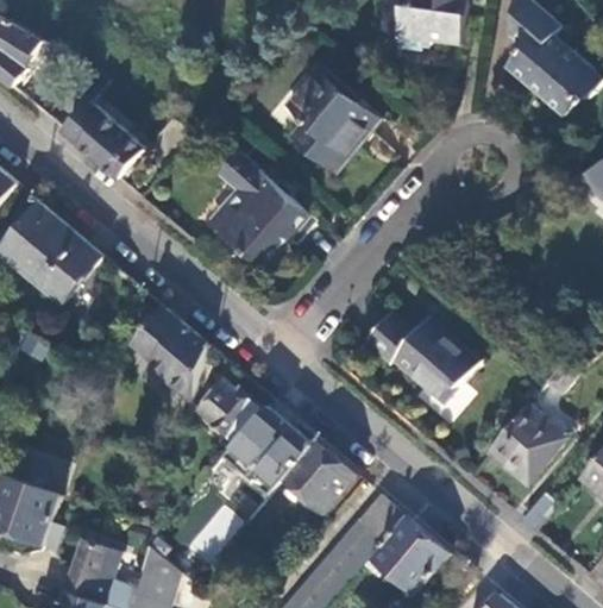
[(394,48),(419,51),(421,46),(425,46),(433,37),(457,41),(460,18),(484,22),(488,0),(412,0),(413,1),(404,11),(400,10),(394,48)]
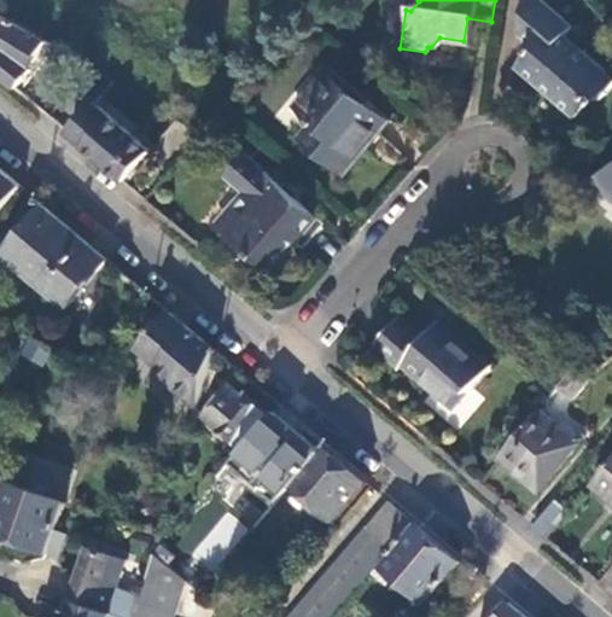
[(514,70),(571,118),(592,98),(596,102),(611,82),(611,81),(563,39),(570,30),(532,0),(528,0),(519,41),(530,51),(514,70)]
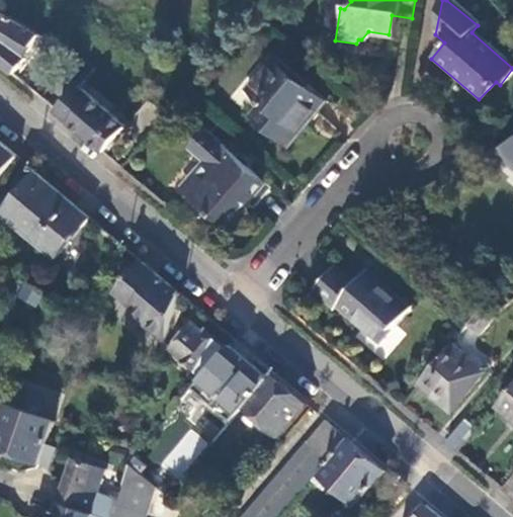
[(33,33),(0,12),(0,67),(8,74),(22,58),(19,56),(25,47),(32,36),(33,33)]
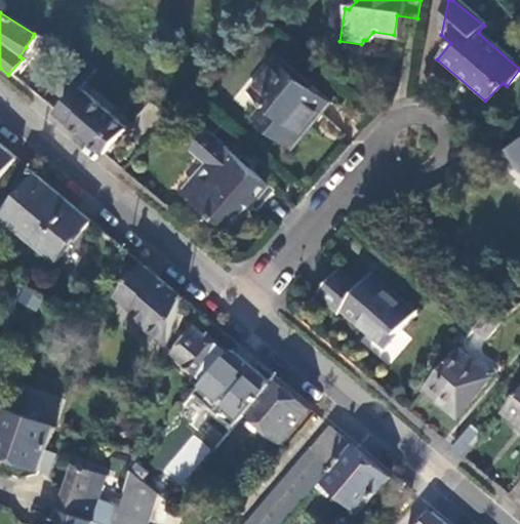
[(45,44),(33,37),(26,47),(39,54),(45,44)]
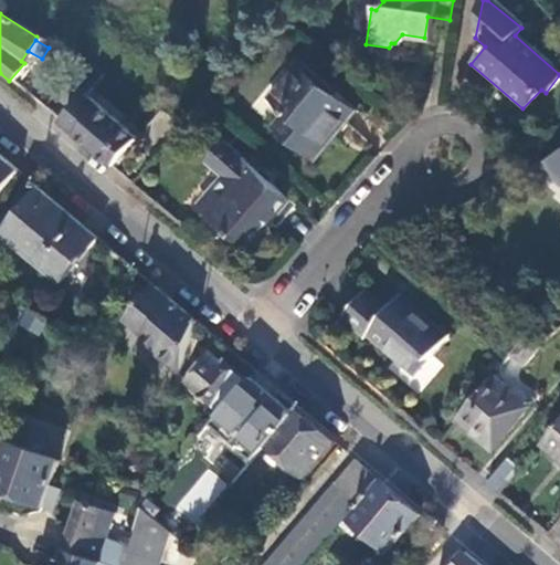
[(270,125),(312,159),(352,110),(295,62),(265,98),(282,112),(270,125)]
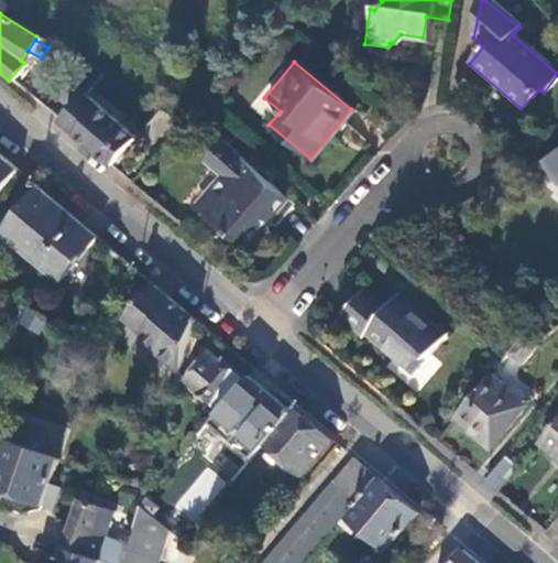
[(78,93),(56,120),(68,130),(109,165),(131,138),(78,93)]
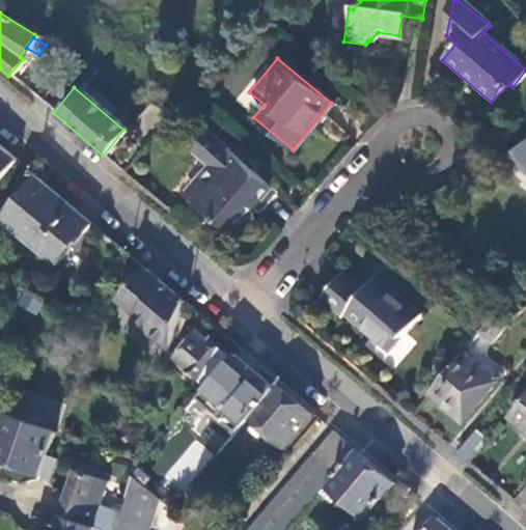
[(183,199),(228,236),(250,210),(256,216),(276,193),(206,135),(191,152),(209,168),(183,199)]
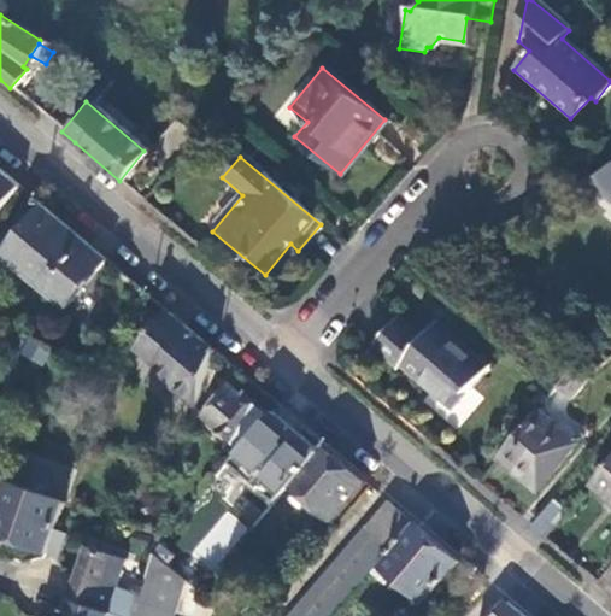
[(610,164),(587,180),(607,200),(606,201),(609,204),(610,201),(610,164)]
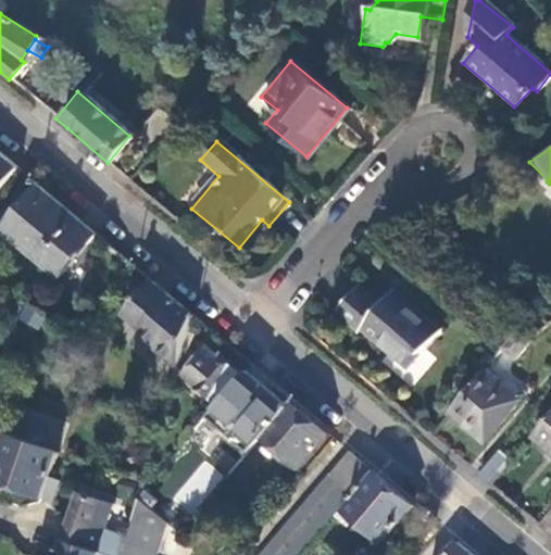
[(0,184),(14,167),(0,155),(0,184)]
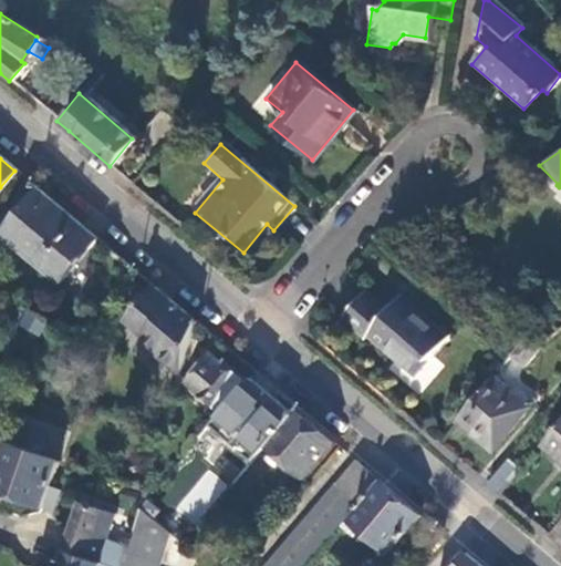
[(69,217),(35,189),(0,232),(0,236),(55,284),(93,238),(69,217)]
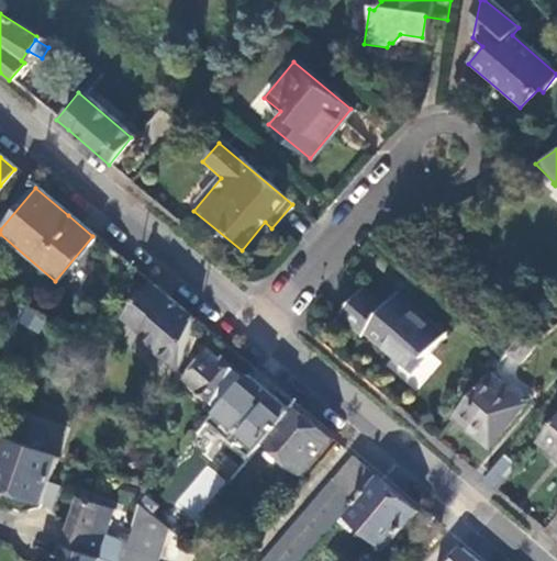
[(173,305),(147,283),(120,316),(138,333),(135,337),(175,370),(190,321),(173,305)]
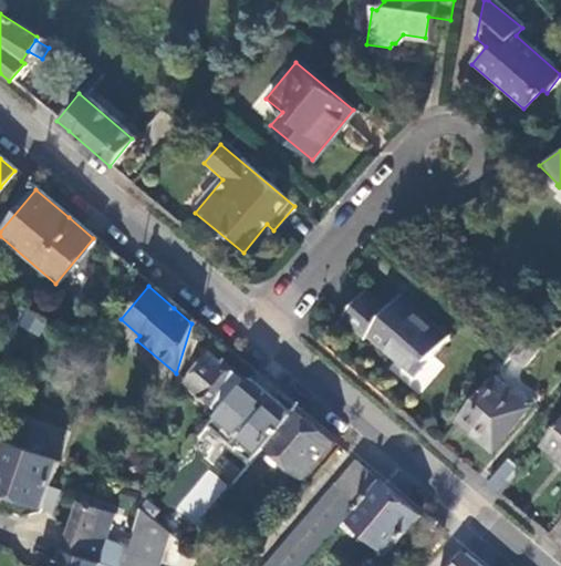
[(362,335),(409,374),(443,337),(395,296),(383,310),(360,290),(336,318),(360,338),(362,335)]
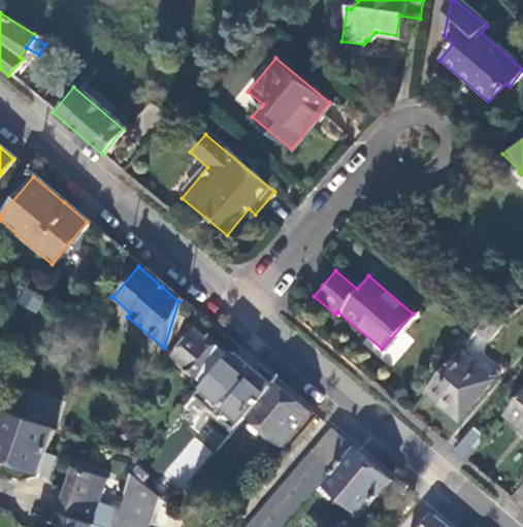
[(485,341),(498,325),(486,314),(472,330),(485,341)]
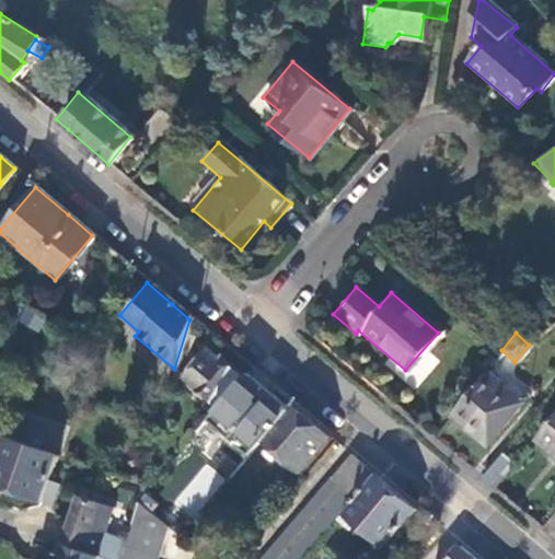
[(216,408),(242,377),(216,354),(211,359),(203,352),(181,377),(216,408)]
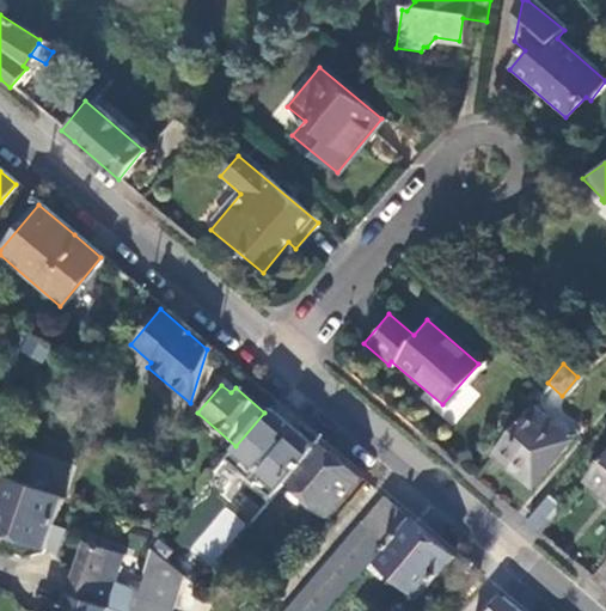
[(568,440),(528,405),(487,454),(526,488),(568,440)]
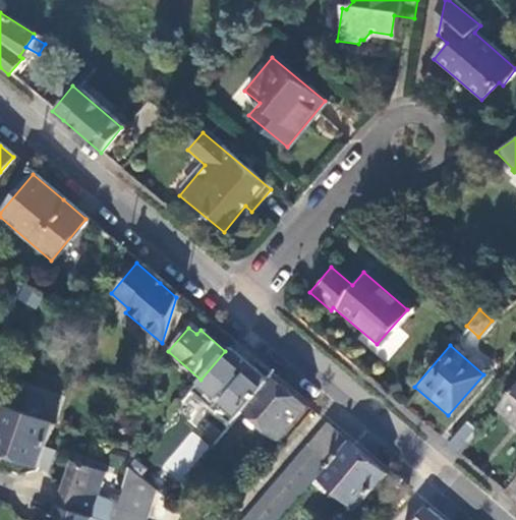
[(264,381),(227,348),(225,351),(201,380),(190,391),(210,407),(229,423),(241,410),(270,377),(268,374),(264,381)]
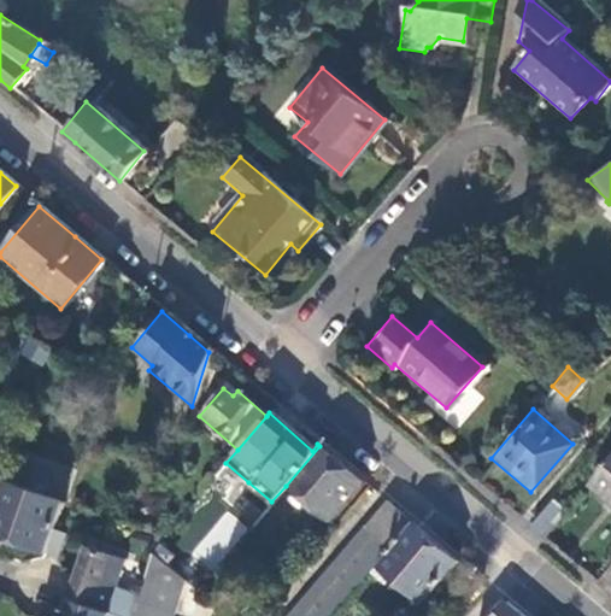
[(335,459),(319,446),(286,486),(293,492),(287,499),(299,509),(305,502),(327,520),(360,481),(335,459)]
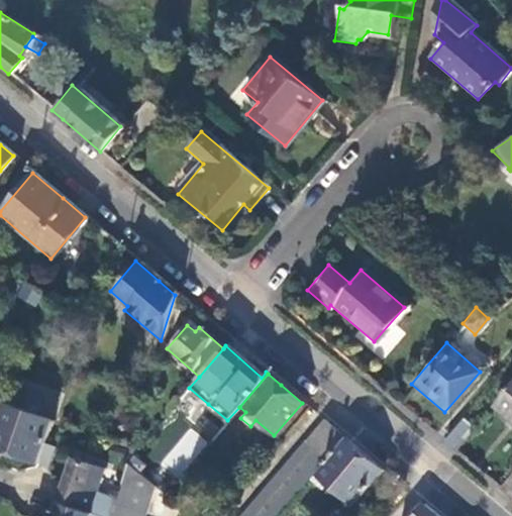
[(40,443),(57,393),(10,378),(0,407),(0,451),(34,462),(40,443)]
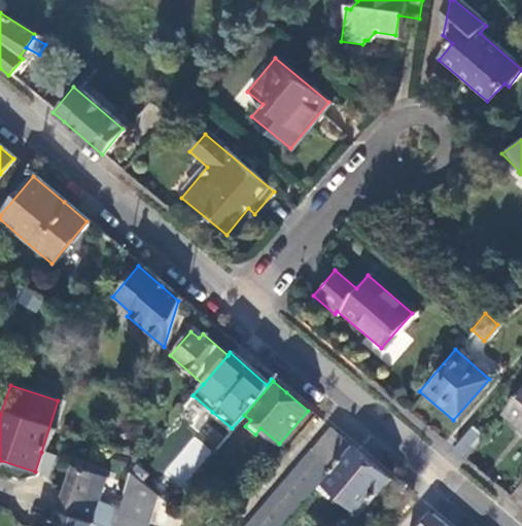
[(521,387),(500,414),(521,432),(521,387)]
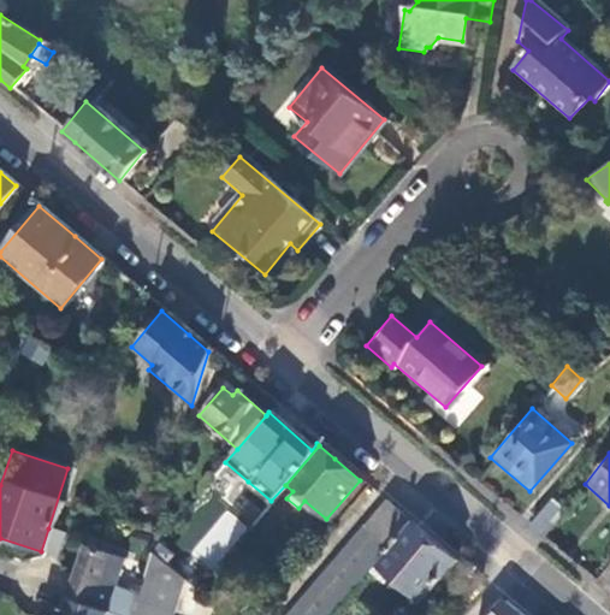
[(225,462),(215,473),(232,489),(238,482),(243,485),(248,482),(225,462)]
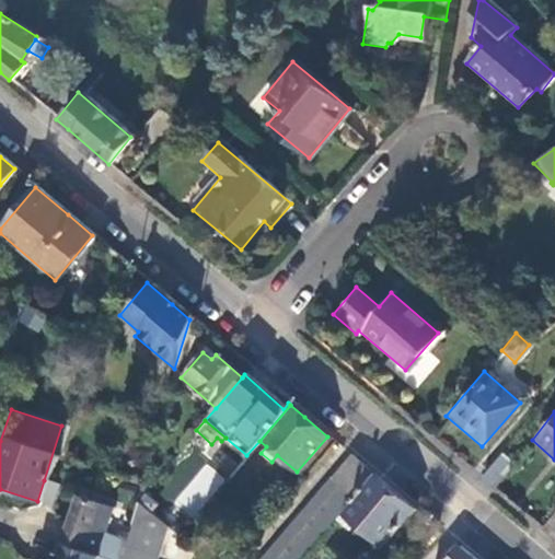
[(151,489),(185,519),(220,479),(187,450),(151,489)]
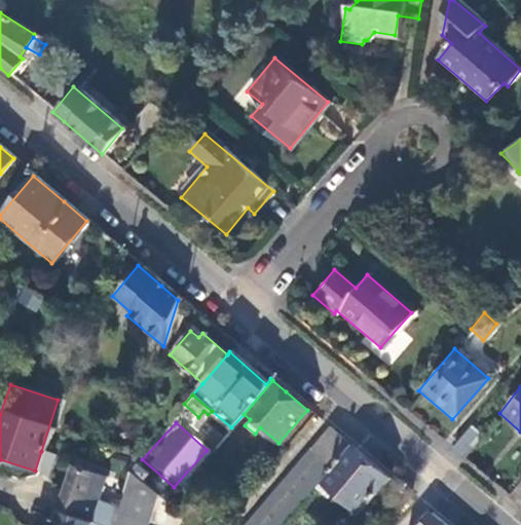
[(469,425),(449,449),(460,459),(480,436),(469,425)]
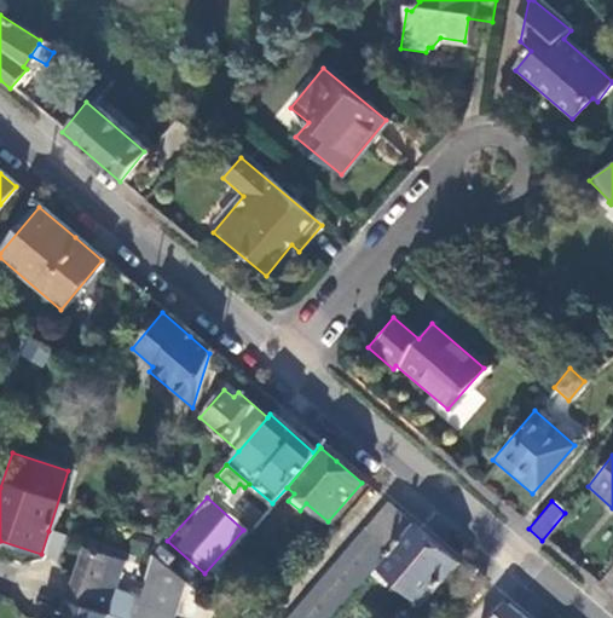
[(391,549),(411,525),(386,503),(365,527),(391,549)]
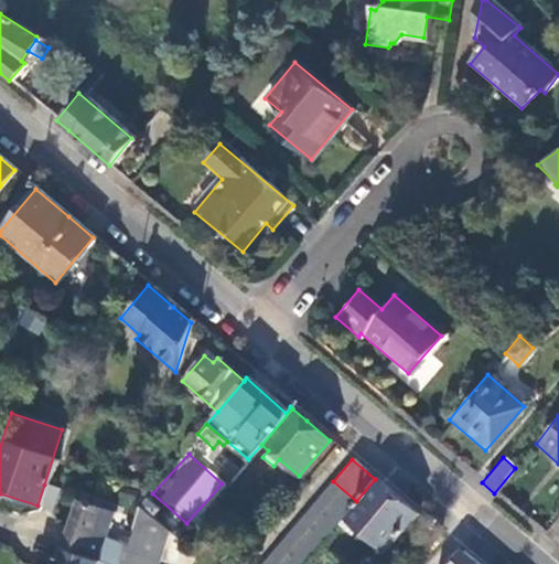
[(383,551),(415,513),(393,495),(375,479),(356,501),(337,523),(348,533),(354,527),(383,551)]
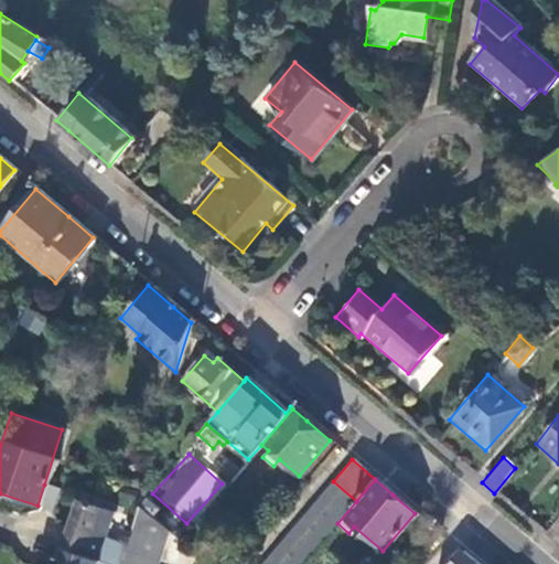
[(303,563),(337,523),(356,501),(333,481),(332,480),(261,563),(303,563)]
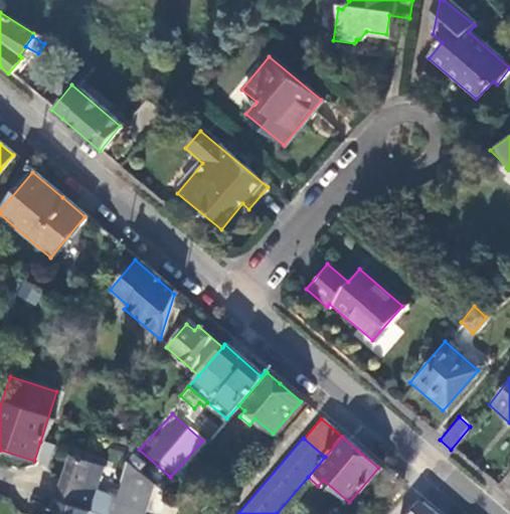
[(47,465),(53,446),(40,442),(34,461),(47,465)]
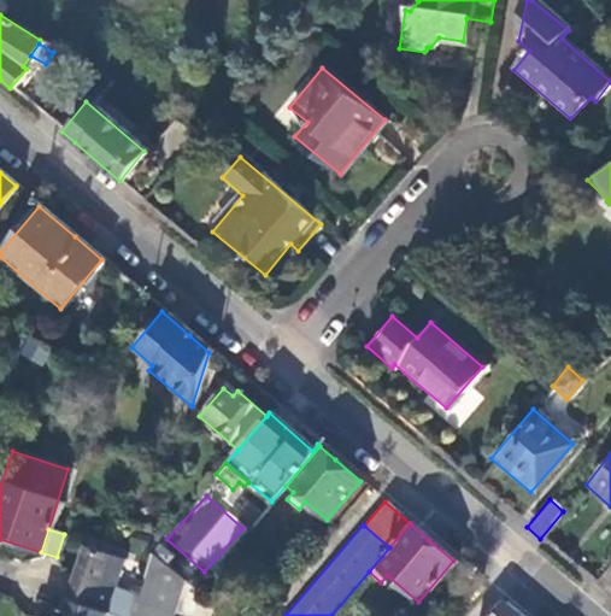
[(65,598),(115,615),(125,615),(130,603),(107,596),(121,558),(83,547),(75,572),(65,598)]
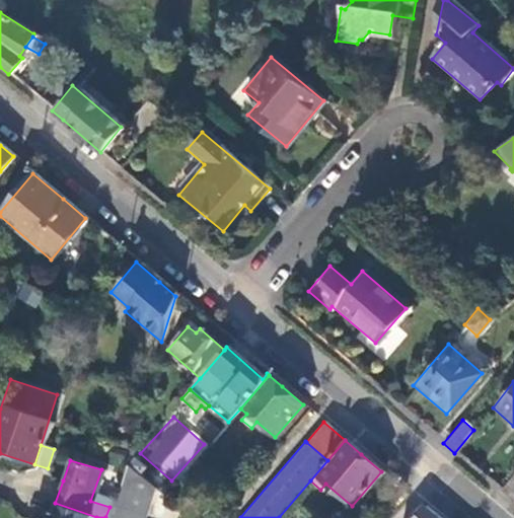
[(109,507),(105,517),(141,517),(152,489),(123,464),(109,507)]
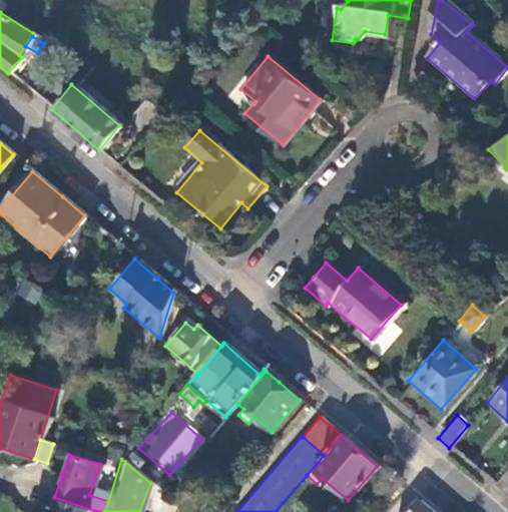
[(507,465),(492,484),(506,496),(507,493),(507,465)]
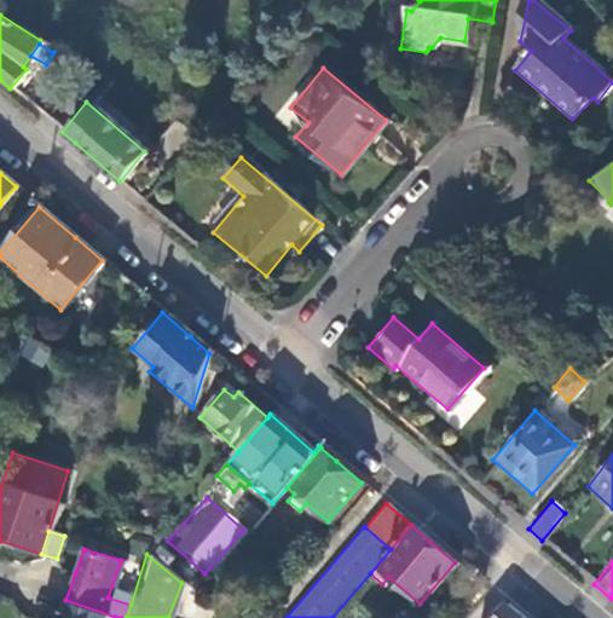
[(115,617),(65,600),(59,617),(115,617)]
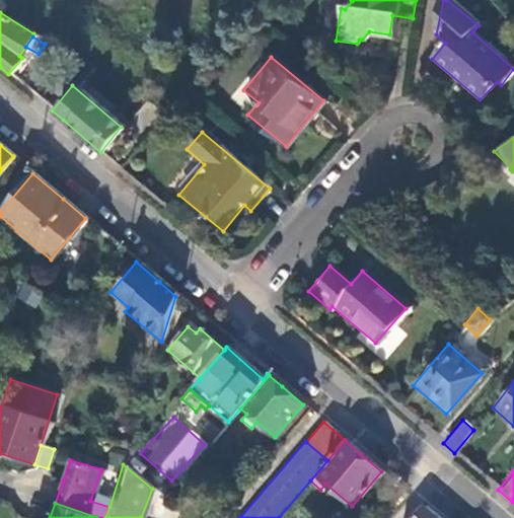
[(436,517),(424,508),(414,517),(436,517)]
